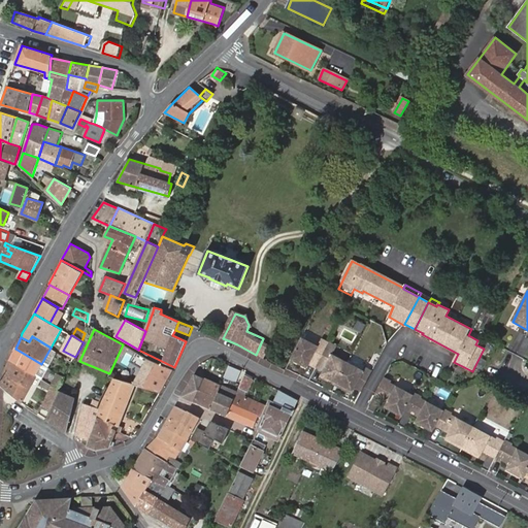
[(319,347),(303,338),(292,359),(302,364),(300,366),(305,369),(308,366),(316,369),(327,349),(328,347),(321,342),(319,347)]
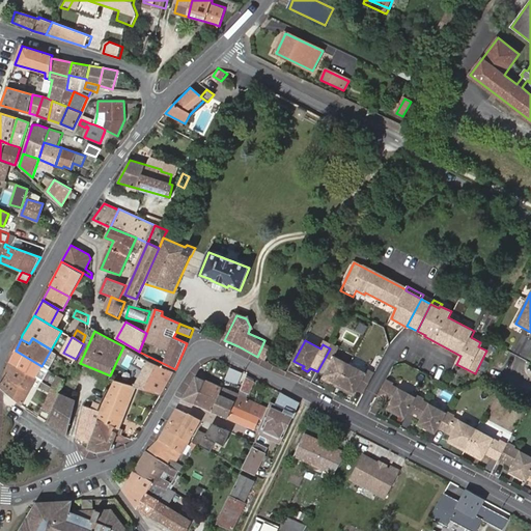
[(9,363),(35,378),(42,366),(16,351),(9,363)]
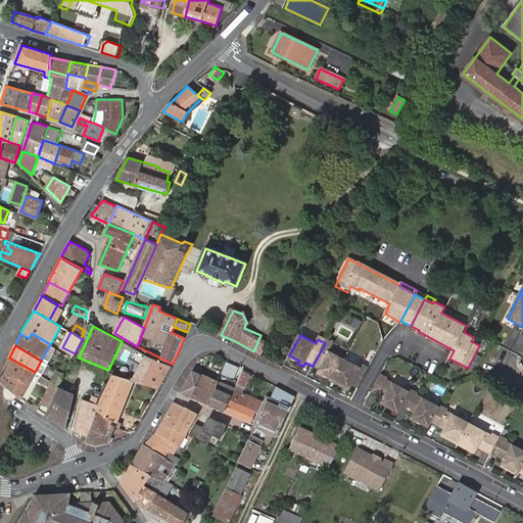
[(333,381),(345,359),(332,351),(333,349),(324,345),(313,366),(320,369),(318,373),(333,381)]
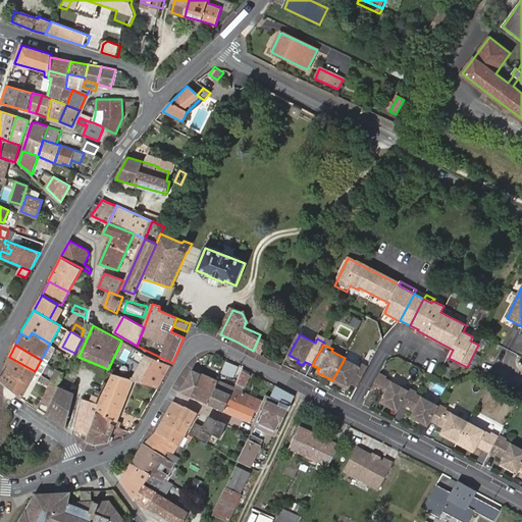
[(158,388),(171,365),(146,354),(137,349),(134,355),(137,357),(135,361),(141,365),(133,380),(134,380),(158,388)]
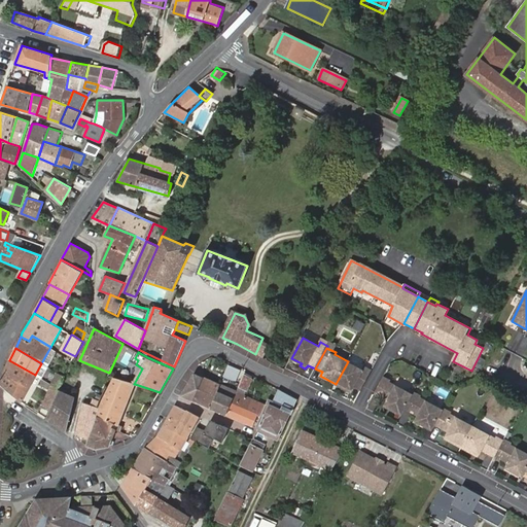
[(1,385),(21,400),(35,375),(9,360),(1,385)]
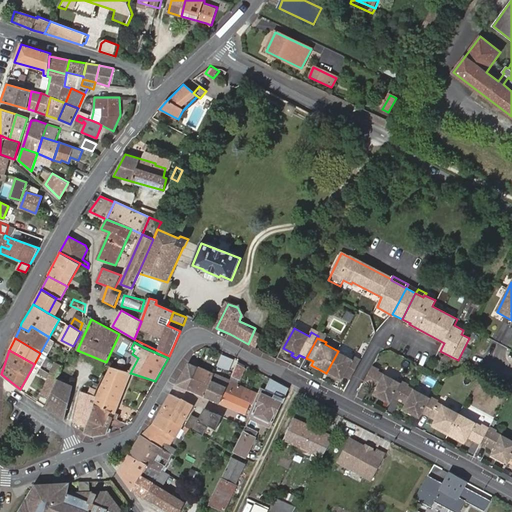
[(343,378),(350,381),(361,361),(355,358),(354,359),(338,351),(326,373),(342,382),(343,378)]
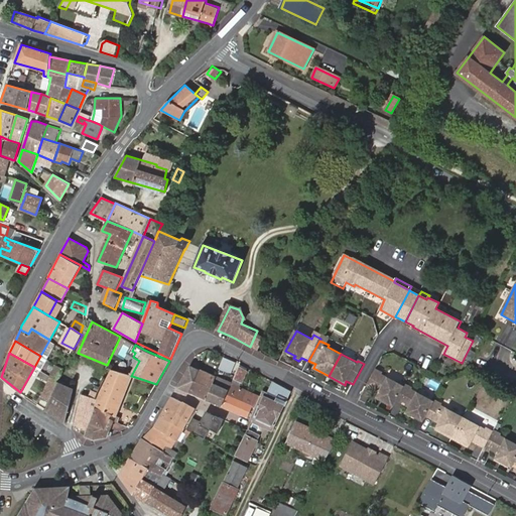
[(47,359),(40,356),(34,367),(40,370),(47,359)]
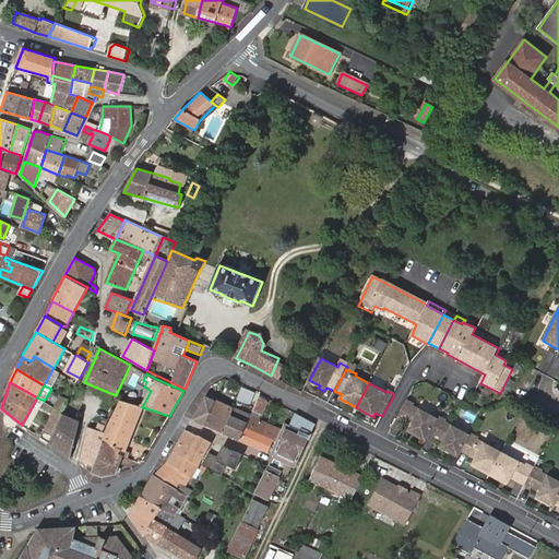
[(237,399),(251,405),(258,392),(244,385),(237,399)]
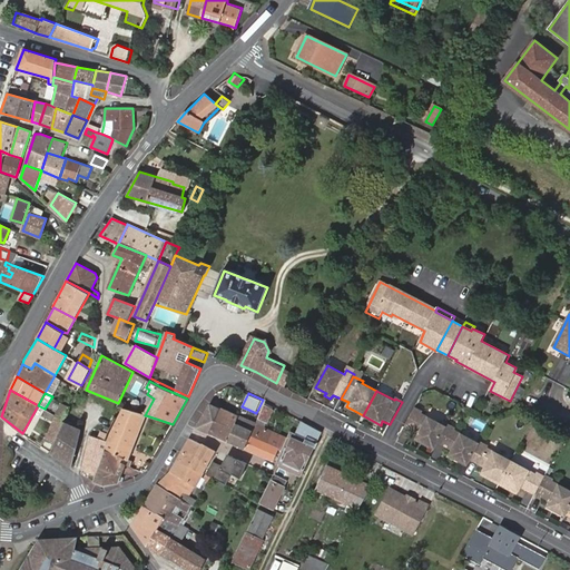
[(58,413),(67,418),(72,406),(62,402),(58,413)]
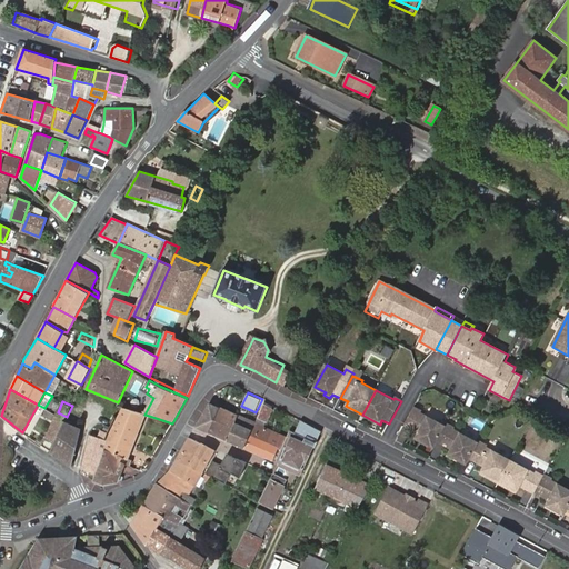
[(220,407),(210,402),(196,427),(208,432),(220,407)]
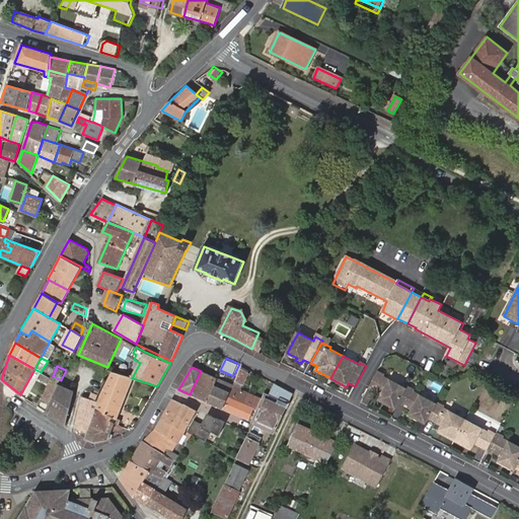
[(249,373),(240,369),(235,381),(244,384),(249,373)]
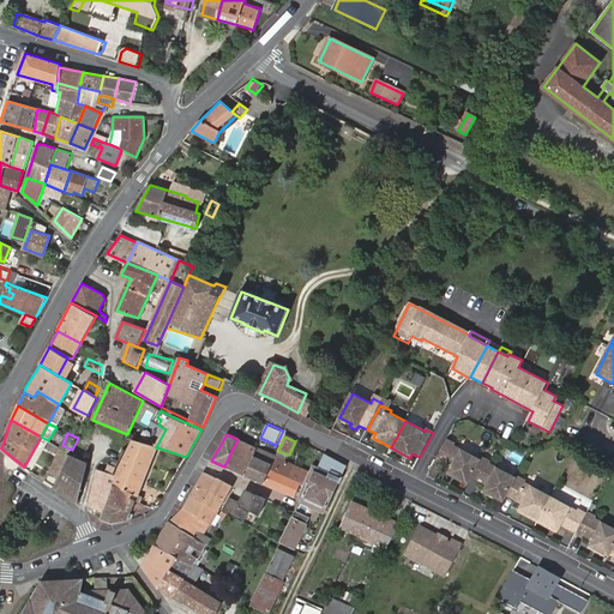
[(372,440),(390,450),(391,447),(373,438),(372,440)]
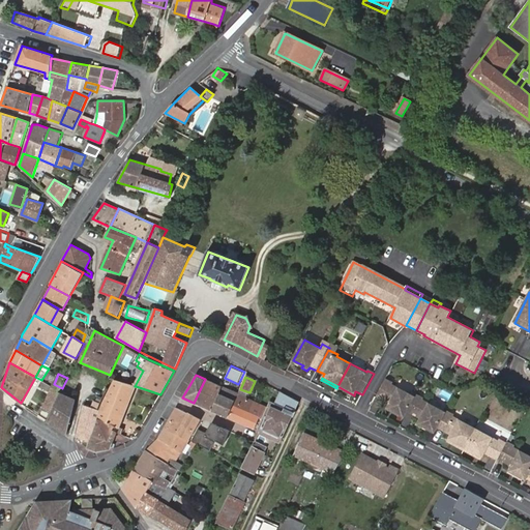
[(194,403),(212,411),(222,386),(205,379),(194,403)]
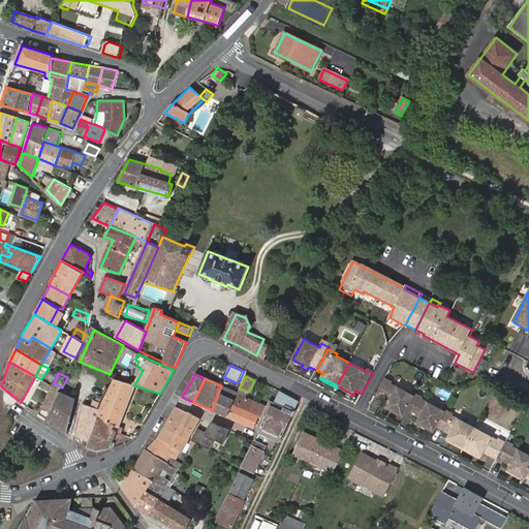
[(135,385),(134,385),(115,379),(98,417),(114,425),(112,429),(117,431),(120,426),(135,385)]
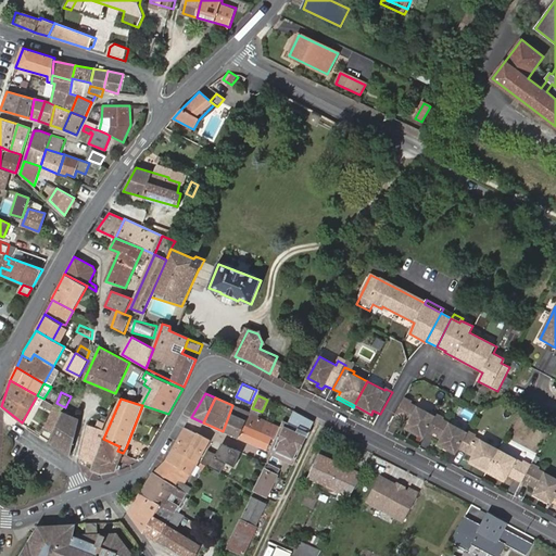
[(413,403),(404,399),(393,417),(408,425),(406,428),(416,433),(417,431),(425,436),(426,433),(434,417),(412,404),(413,403)]
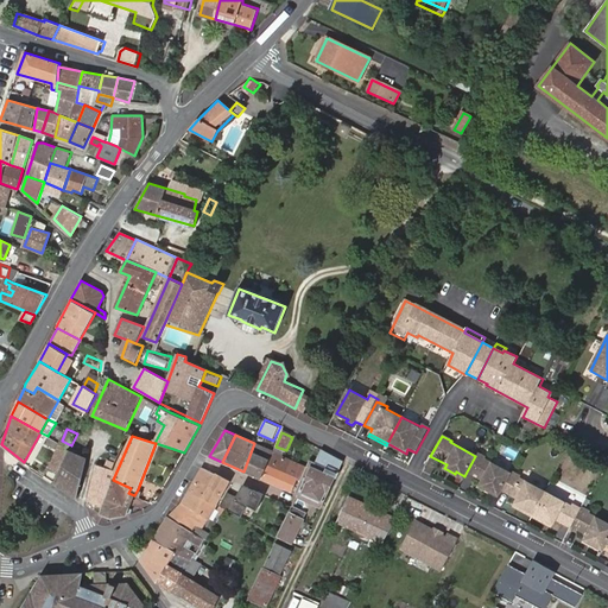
[(59,470),(70,449),(61,443),(50,467),(59,470)]
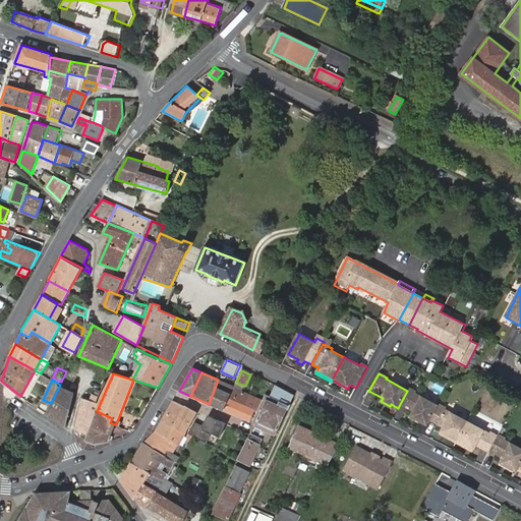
[(224,410),(234,387),(218,380),(209,404),(224,410)]
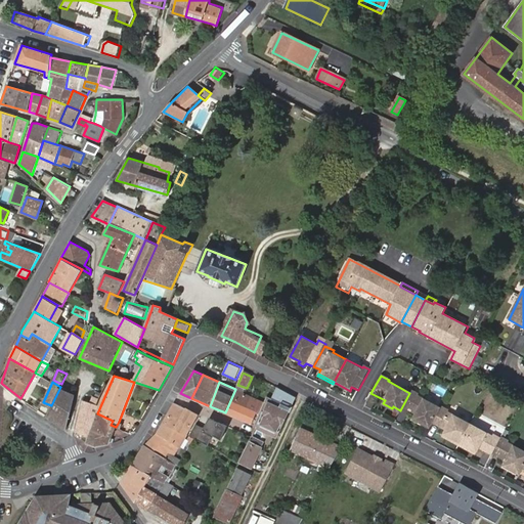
[(349,392),(350,391),(334,382),(333,384),(349,392)]
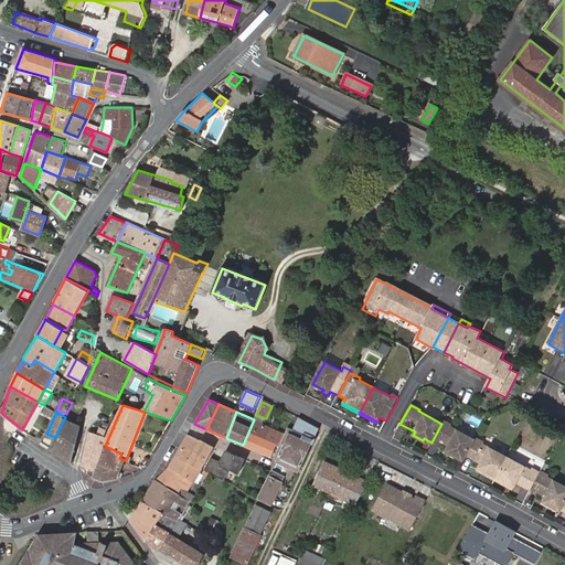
[(266,418),(256,415),(255,418),(254,419),(264,424),(266,418)]
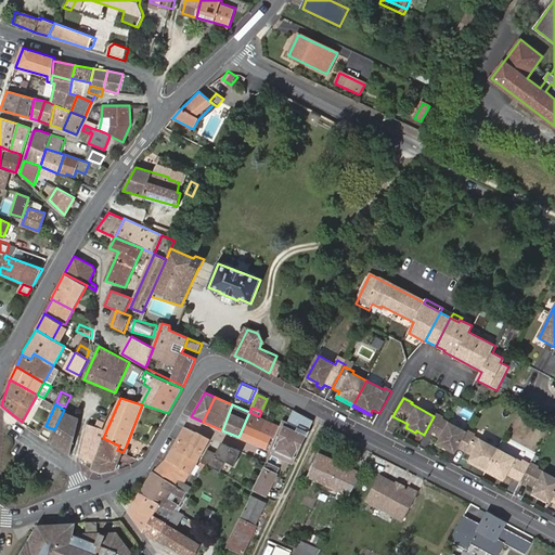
[(54,429),(49,440),(72,455),(79,417),(64,410),(54,429)]
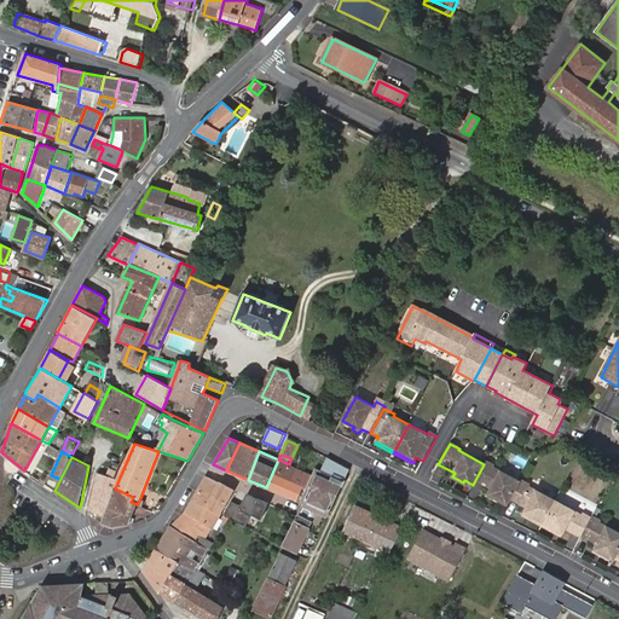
[(350,469),(327,457),(322,470),(343,480),(350,469)]
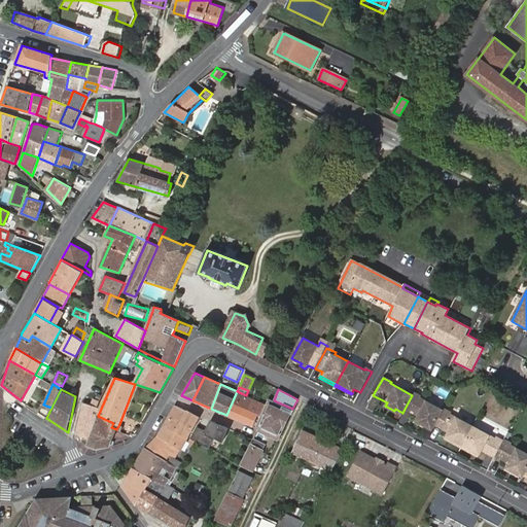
[(246,395),(237,391),(226,415),(252,426),(257,414),(247,409),(252,398),(246,395)]
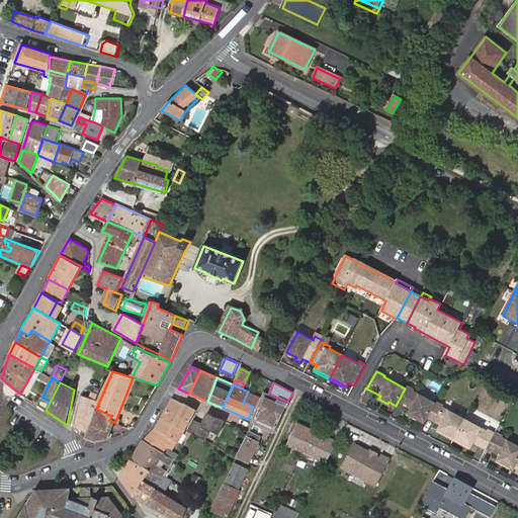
[(426,421),(435,404),(411,392),(412,391),(406,387),(405,389),(397,404),(411,412),(410,415),(418,420),(419,418),(426,422),(426,421)]
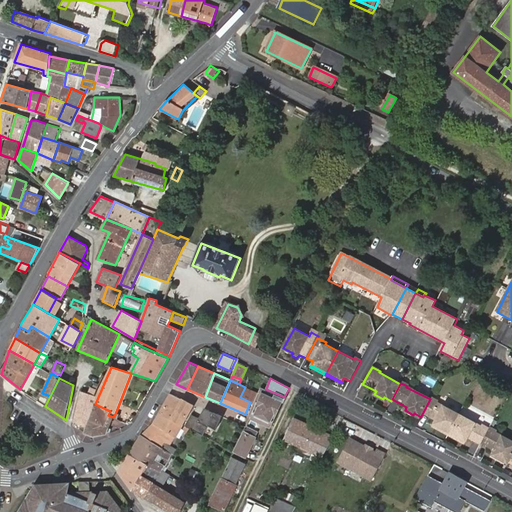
[(266,389),(261,386),(258,393),(254,403),(251,410),(273,421),(283,401),(265,392),(266,389)]
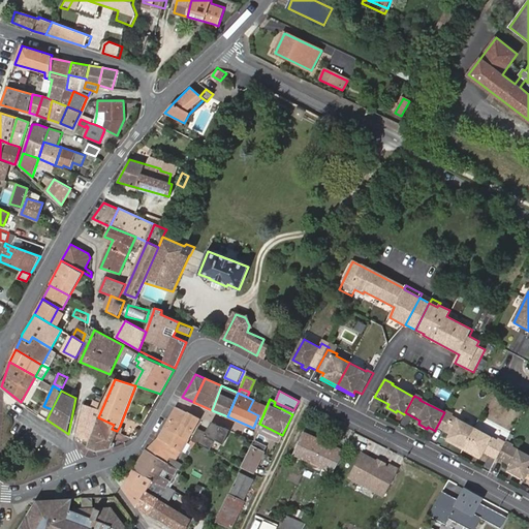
[(267,406),(253,400),(248,410),(258,415),(262,416),(267,406)]
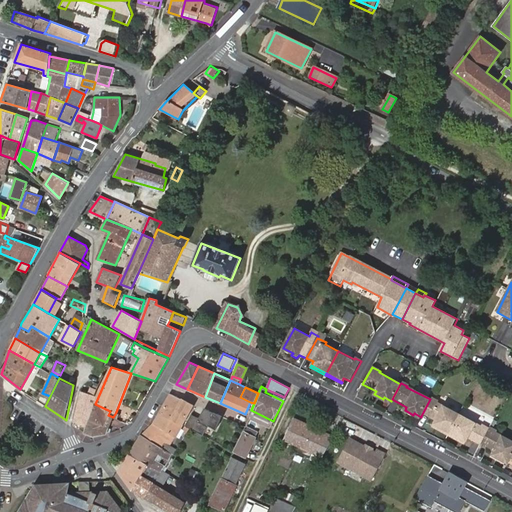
[(283,401),(284,397),(266,389),(265,392),(283,401)]
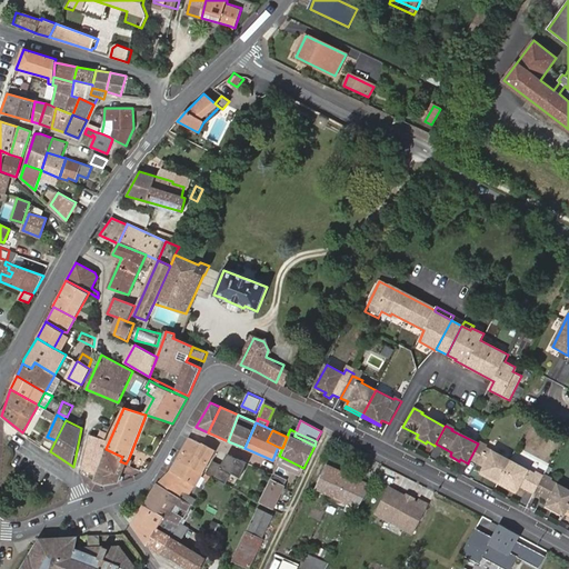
[(82,469),(97,473),(107,440),(91,436),(82,469)]
